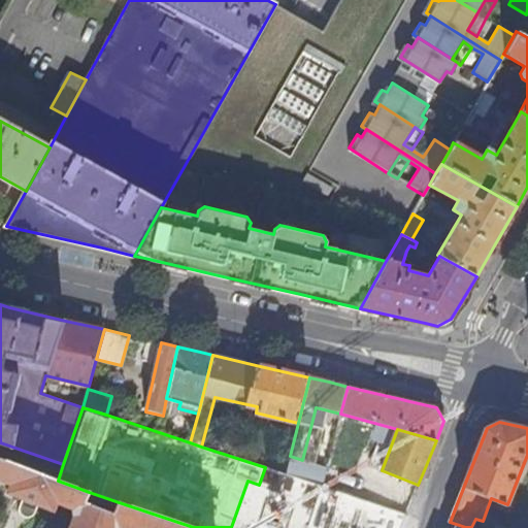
[(341,492),(347,474),(325,467),(302,460),(290,456),(285,473),(341,492)]
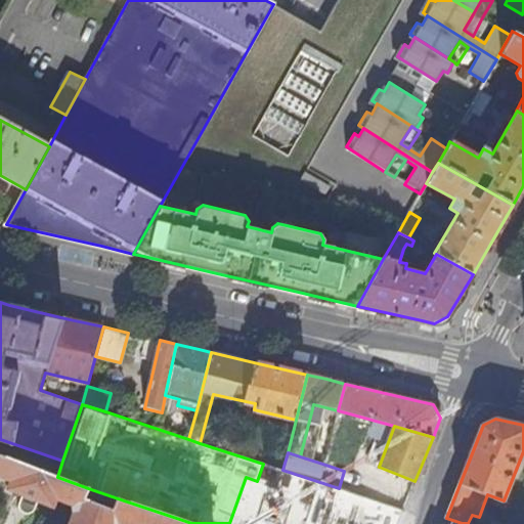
[(119,523),(120,523),(122,523),(191,523),(118,498),(113,511),(85,499),(88,488),(57,477),(0,455),(0,476),(11,481),(7,489),(52,507),(55,498),(74,506),(74,514),(70,523),(119,523)]
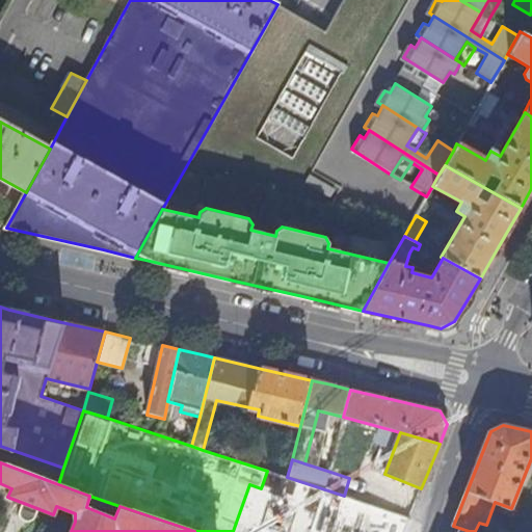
[(246,531),(261,488),(249,484),(233,531),(246,531)]
